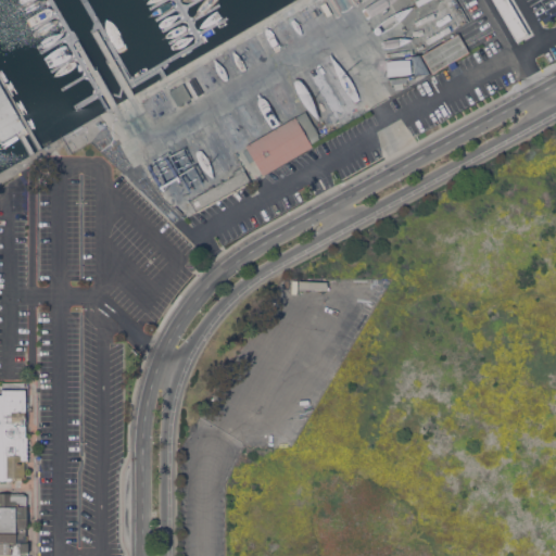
[(454,60),(457,65),(451,68),(447,63),(432,73),(421,54),(458,33),(469,51),(454,60)]
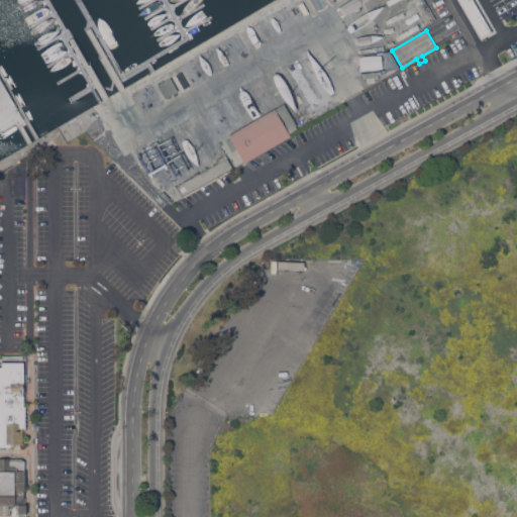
[(170,77),(178,90),(166,98),(158,85),(170,77)]
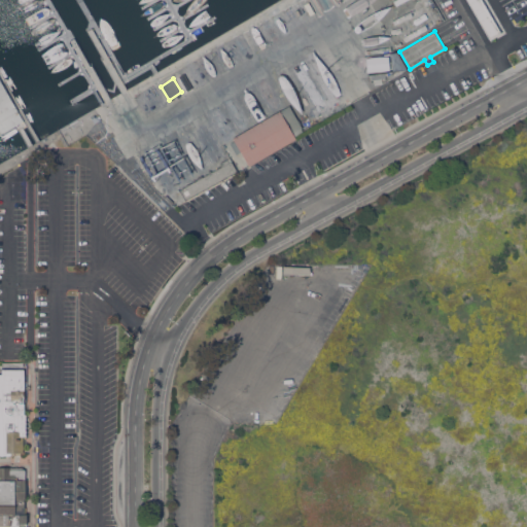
[(0,80),(24,120),(15,125),(1,133),(0,131),(0,80)]
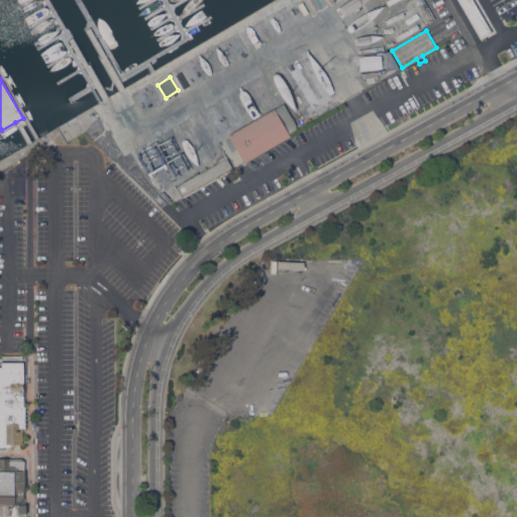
[(284,103),(297,125),(295,126),(297,128),(289,132),(291,135),(244,163),(236,148),(232,150),(226,140),(230,137),(228,134),(284,103)]
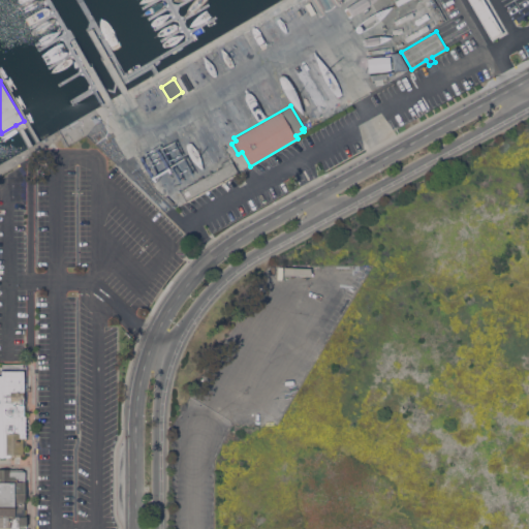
[(197,180),(196,178),(201,176),(203,177),(210,174),(209,172),(211,170),(212,173),(222,166),(220,163),(228,158),(230,162),(232,161),(239,172),(178,205),(177,201),(179,193),(178,194),(177,193),(181,190),(197,180)]
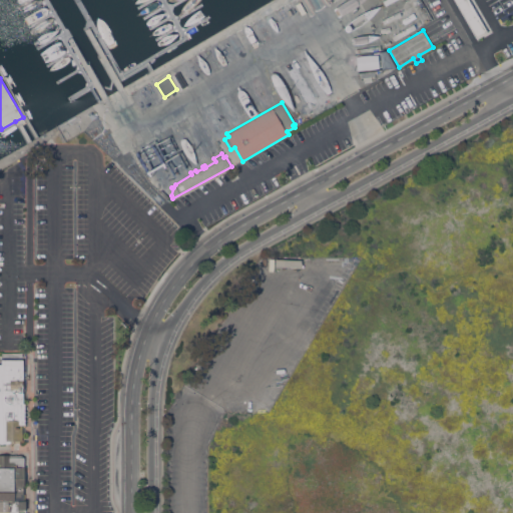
[(0,364),(2,364),(2,360),(23,359),(23,403),(25,403),(25,424),(22,424),(22,440),(20,440),(20,441),(15,441),(15,442),(0,442),(0,364)]
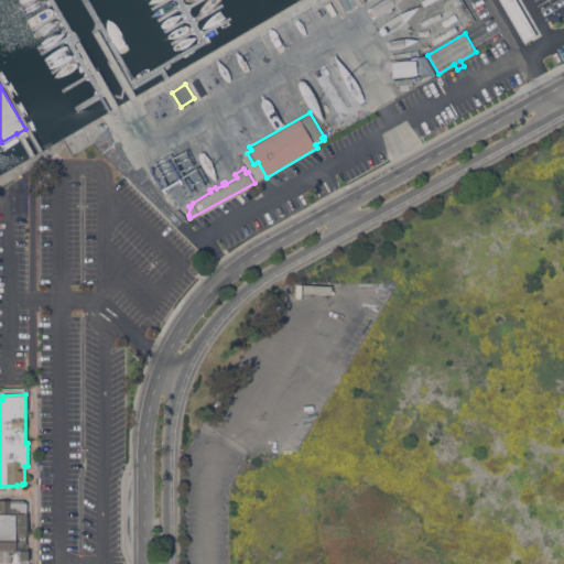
[(0,562),(0,499),(24,499),(24,501),(26,501),(26,512),(28,512),(28,533),(25,533),(25,550),(29,550),(29,560),(26,560),(26,562),(0,562)]
